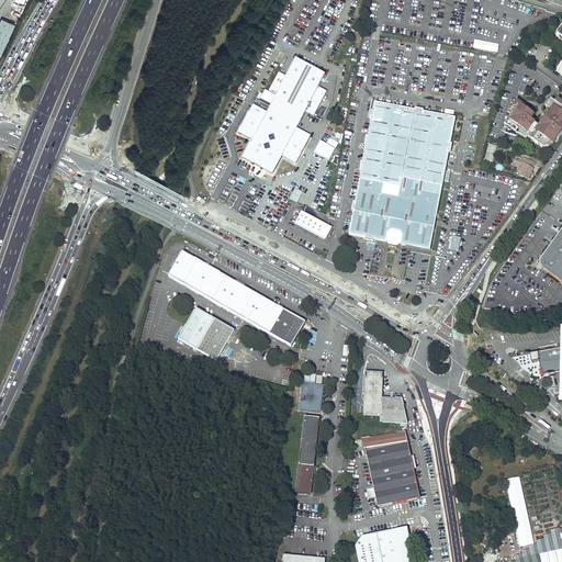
[(0,54),(13,25),(1,19),(0,20),(0,54)]
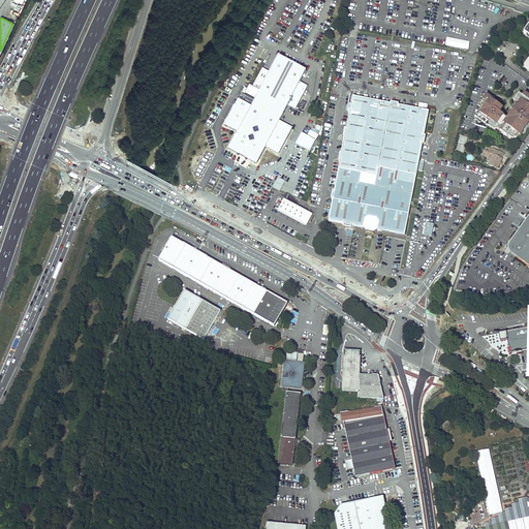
[(469,50),(470,41),(446,37),(445,45),(469,50)]
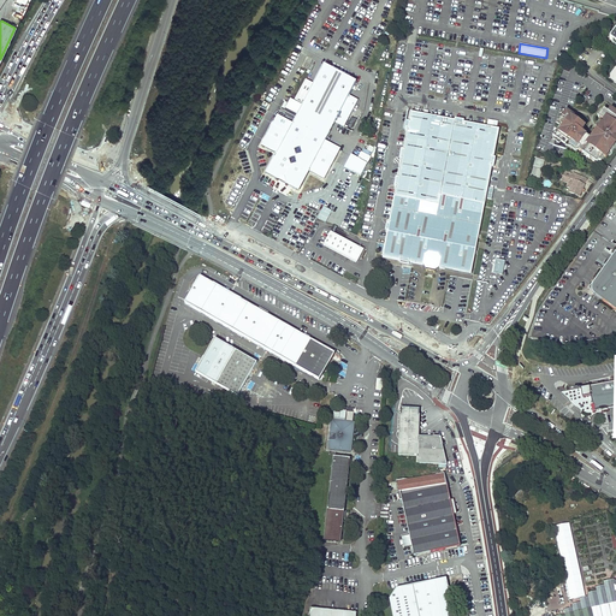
[(349,96),(357,82),(325,65),(314,83),(306,78),(294,100),(290,99),(285,108),(297,116),(294,122),(292,124),(280,118),(278,116),(261,146),(277,154),(266,173),(278,181),(298,191),(309,171),(324,179),(341,149),(325,141),(335,123),(344,128),(359,101),(349,96)]
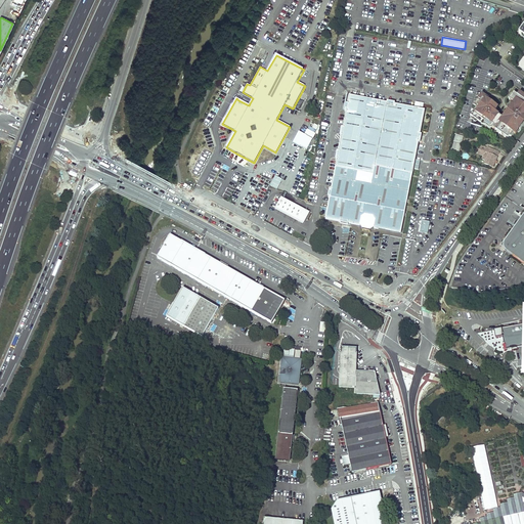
[(486,93),(480,92),(471,122),(482,126),(483,123),(485,124),(486,122),(503,133),(503,132),(505,134),(506,132),(512,136),(515,132),(516,132),(522,124),(521,124),(523,119),(523,94),(519,91),(517,93),(514,91),(510,96),(512,97),(510,99),(514,101),(506,113),(508,114),(506,117),(504,117),(503,117),(494,111),(497,106),(488,99),(488,98),(485,96),(486,93)]
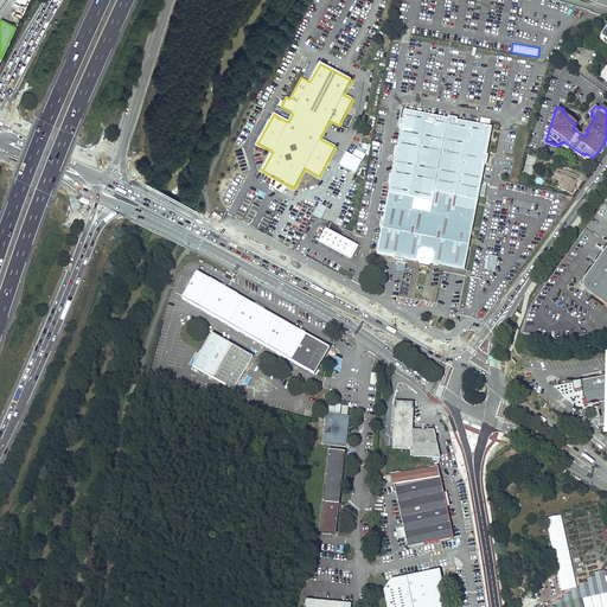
[(383,228),(378,253),(395,256),(395,259),(404,260),(404,259),(417,261),(434,264),(466,270),(486,164),(487,165),(490,155),(487,155),(493,127),(458,121),(459,119),(449,117),(449,119),(406,110),(403,120),(402,120),(400,128),(402,128),(398,147),(396,147),(395,157),(396,157),(393,174),(391,174),(389,184),(391,184),(384,219),(383,218),(381,228),(383,228)]
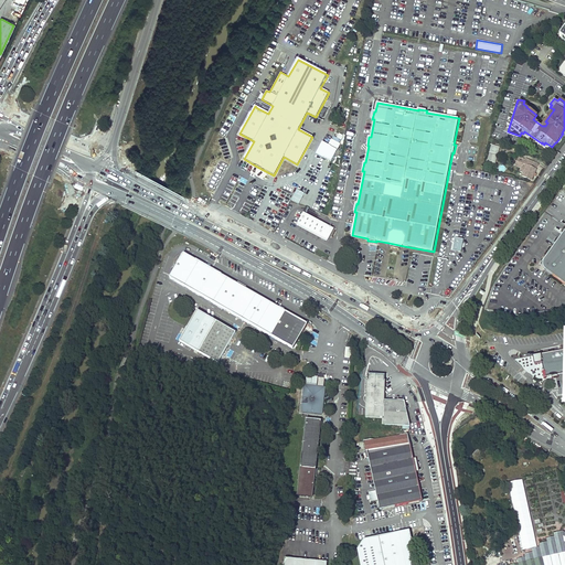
[(322,119),(329,110),(323,106),(318,116),(322,119)]
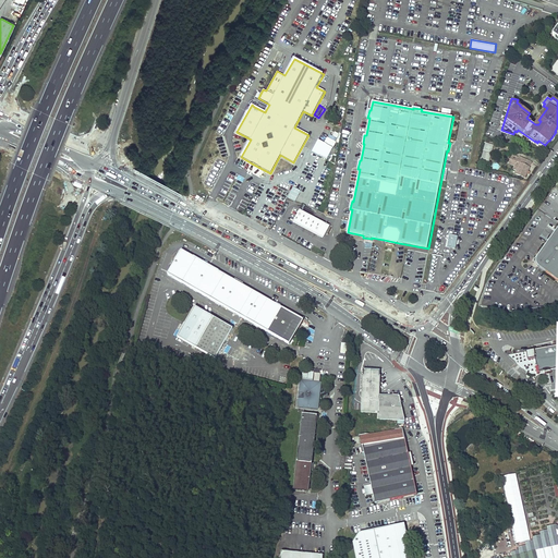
[(313,152),(327,159),(332,148),(318,141),(313,152)]
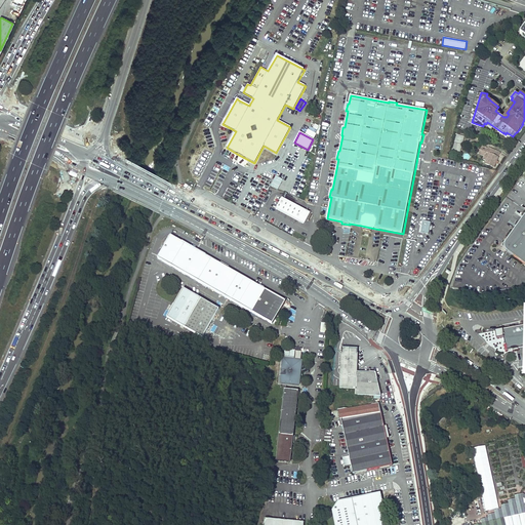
[(465,135),(456,133),(451,150),(460,153),(465,135)]
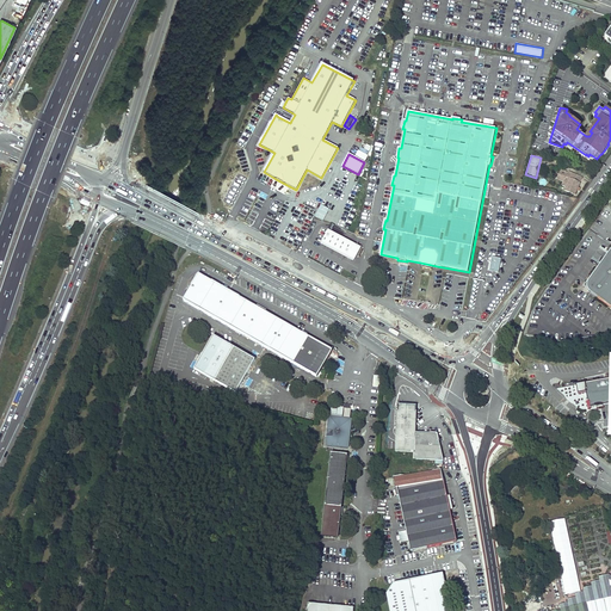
[(584,179),(562,168),(557,180),(563,183),(562,185),(566,187),(565,191),(576,197),(584,183),(582,183),(584,179)]
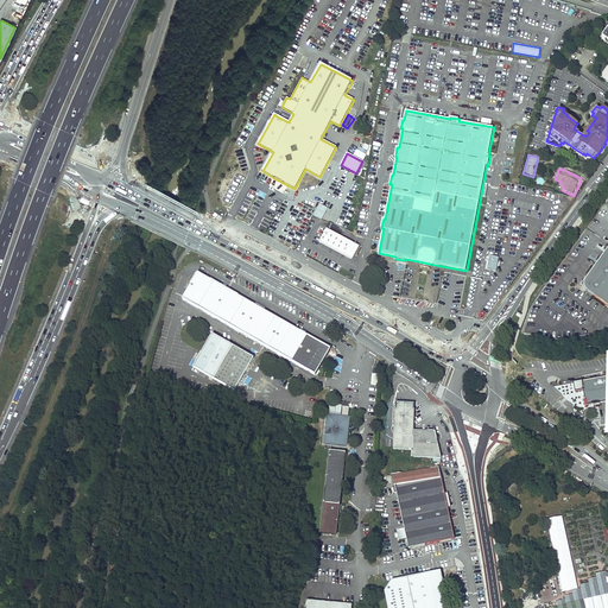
[(318,204),(314,215),(323,220),(328,208),(318,204)]
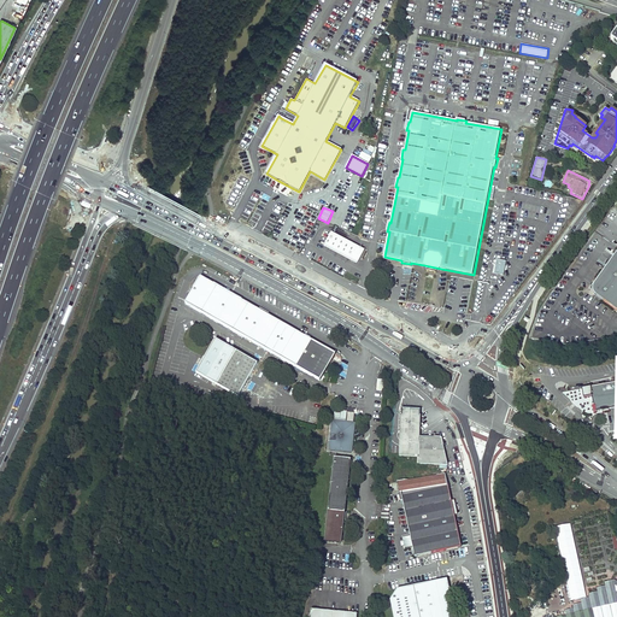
[(365,251),(331,233),(323,247),(357,265),(365,251)]
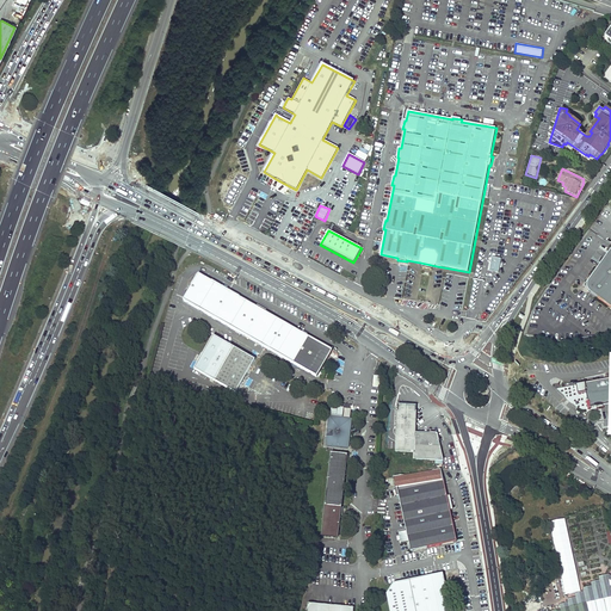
[(610,250),(588,281),(587,283),(587,287),(587,289),(588,291),(591,294),(610,307),(610,250)]
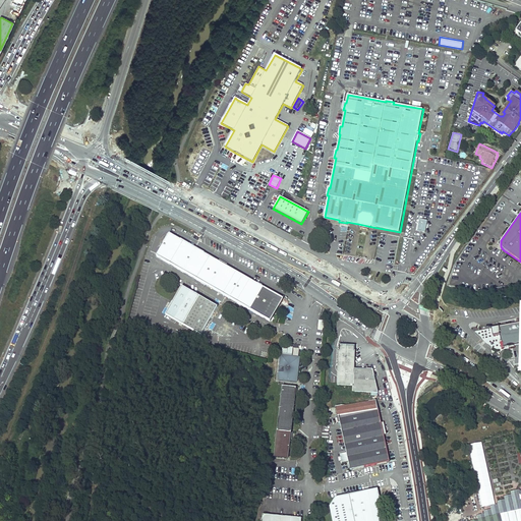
[(417,230),(425,232),(427,221),(419,219),(417,230)]
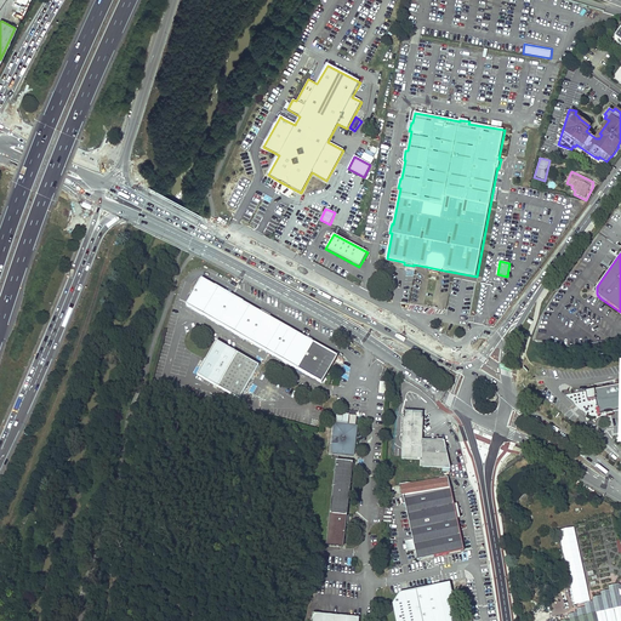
[(201,278),(187,305),(322,381),(337,354),(201,278)]
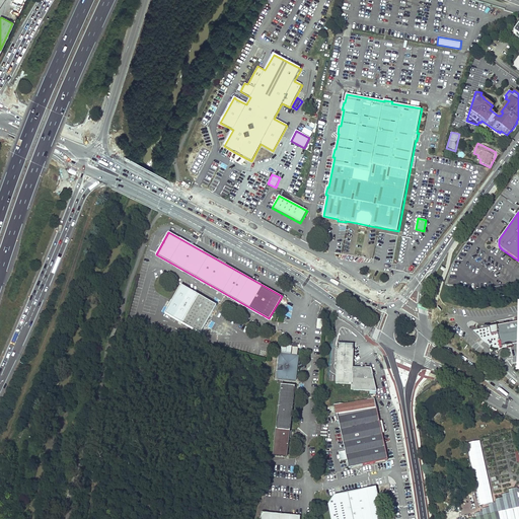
[(217,304),(180,284),(165,312),(201,332),(217,304)]
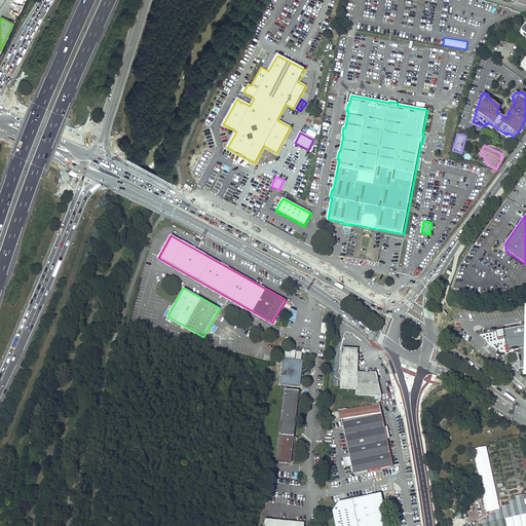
[(503,338),(506,352),(525,348),(525,325),(502,330),(502,331),(495,332),(496,339),(503,338)]
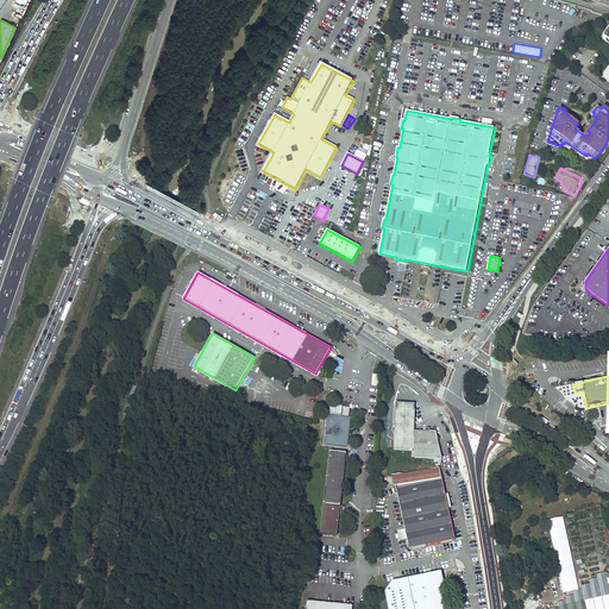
[(395,437),(394,449),(413,450),(412,457),(441,458),(435,432),(414,431),(414,428),(415,403),(396,402),(395,437)]
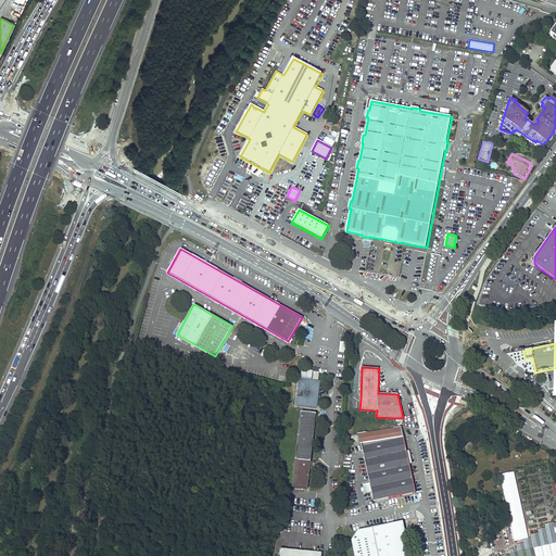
[(300,379),(297,405),(317,408),(320,381),(300,379)]
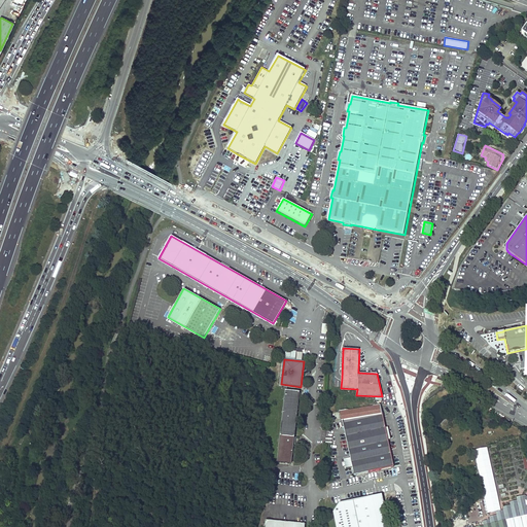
[(286,391),(278,461),(290,462),(300,392),(286,391)]
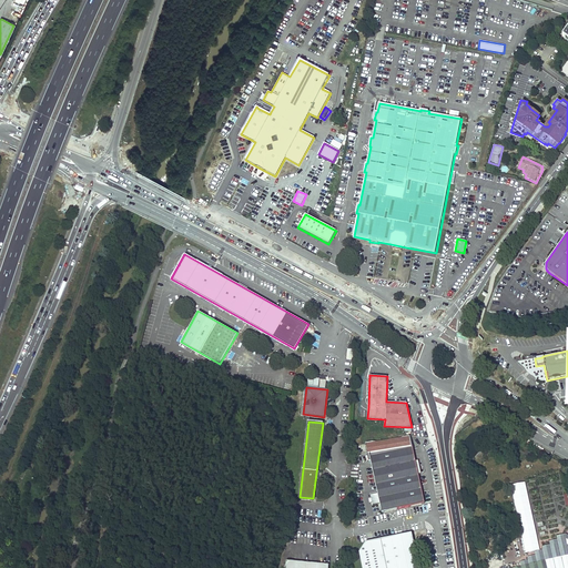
[(416,462),(411,436),(366,444),(368,455),(369,455),(378,494),(371,495),(373,505),(381,504),(383,513),(425,504),(418,475),(422,475),(418,462),(416,462)]
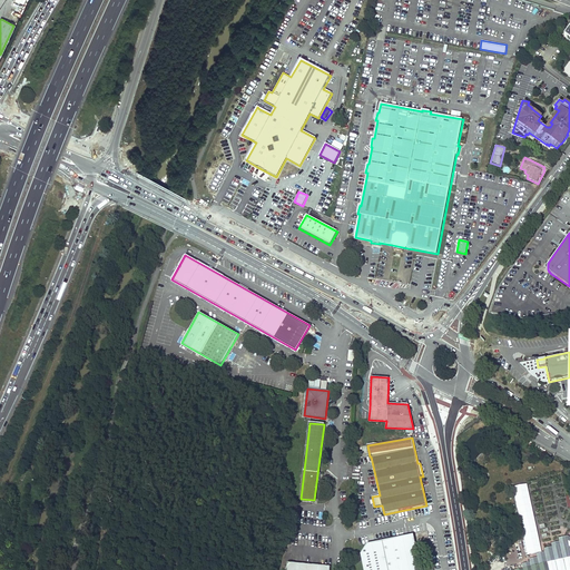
[(541,552),(528,484),(513,487),(527,556),(541,552)]
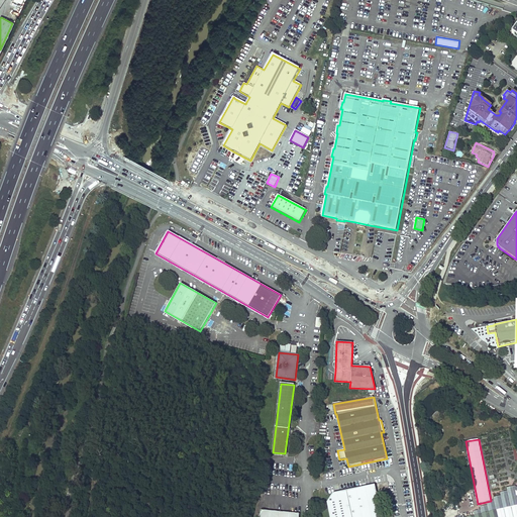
[(327,503),(329,516),(381,516),(376,492),(367,487),(333,493),(327,503)]
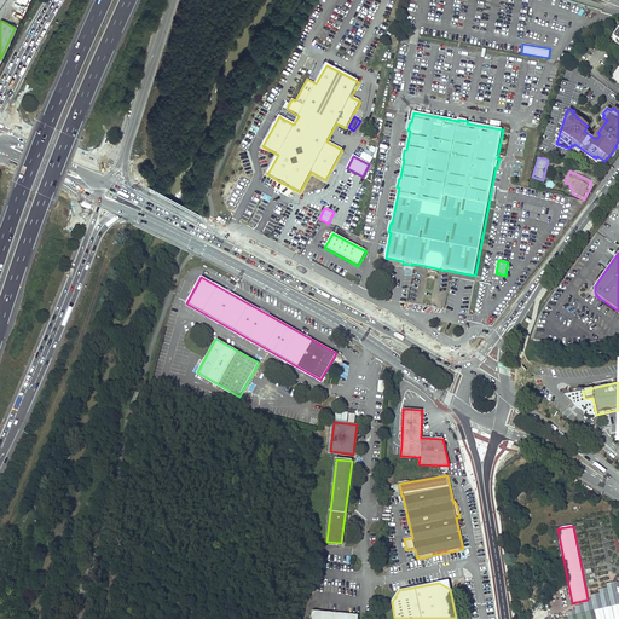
[(618,618),(618,583),(615,583),(607,584),(607,589),(599,590),(600,594),(591,596),(591,600),(583,602),(583,606),(574,607),(576,611),(566,613),(567,617),(594,611),(595,618),(618,618)]
